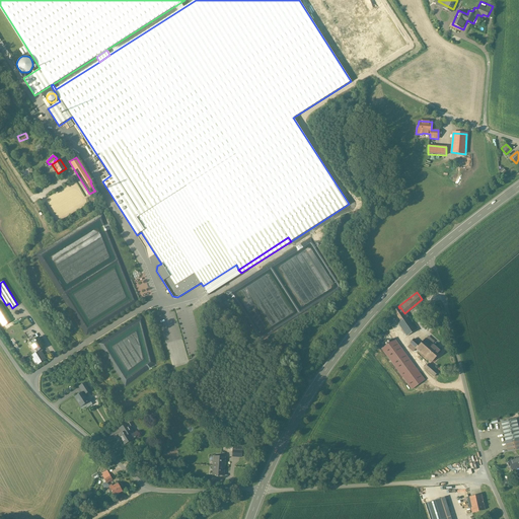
[(0,305),(0,320),(3,325),(11,321),(1,305),(0,306),(0,305)]
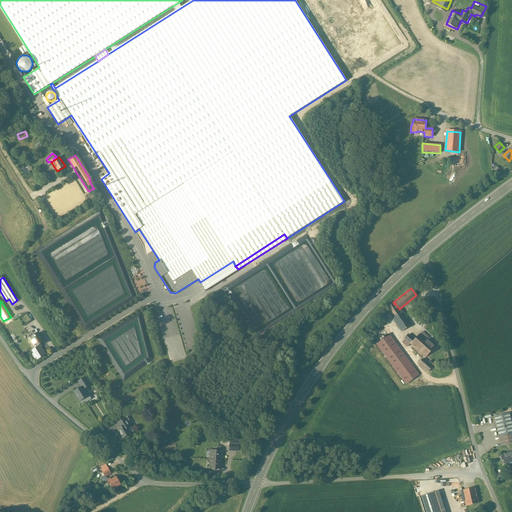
[(399,309),(395,303),(394,304),(386,309),(401,332),(411,325),(399,309)]
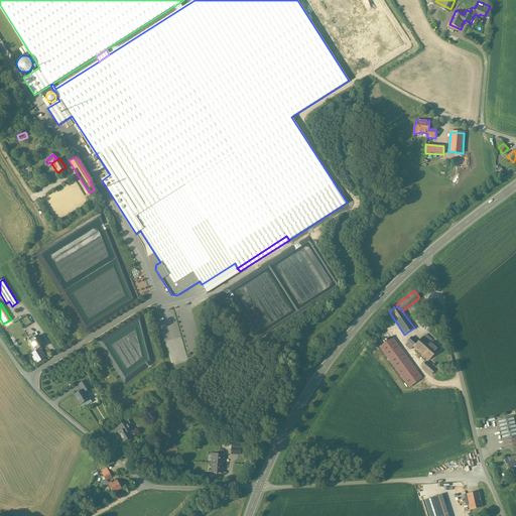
[(39,336),(29,342),(35,352),(32,354),(34,357),(33,358),(35,361),(36,361),(37,363),(45,357),(41,350),(42,349),(41,347),(44,345),(39,336)]
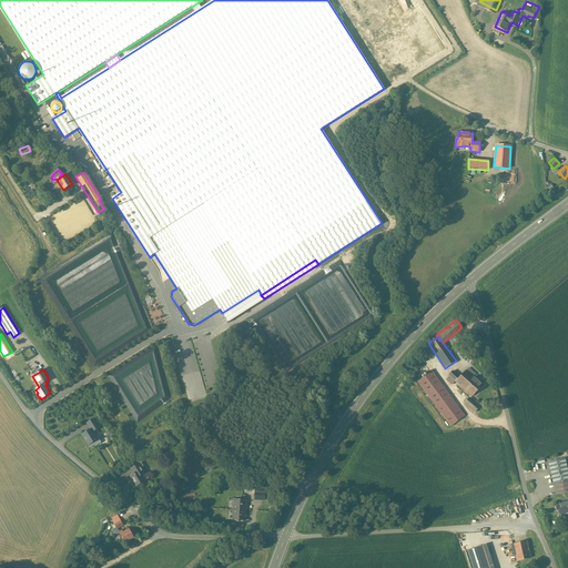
[(482,385),(466,371),(465,372),(459,377),(455,382),(472,396),(482,385)]
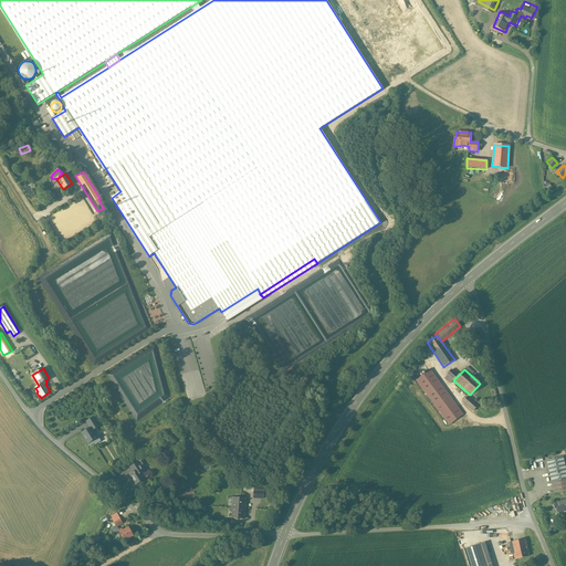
[(463,415),(430,370),(416,380),(449,425),(463,415)]
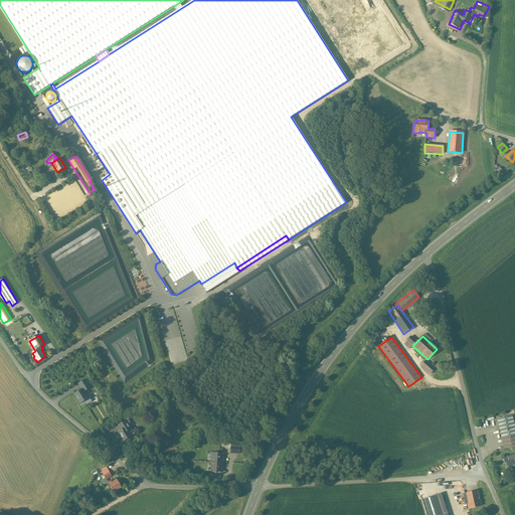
[(410,337),(406,341),(407,341),(412,346),(416,342),(410,337)]
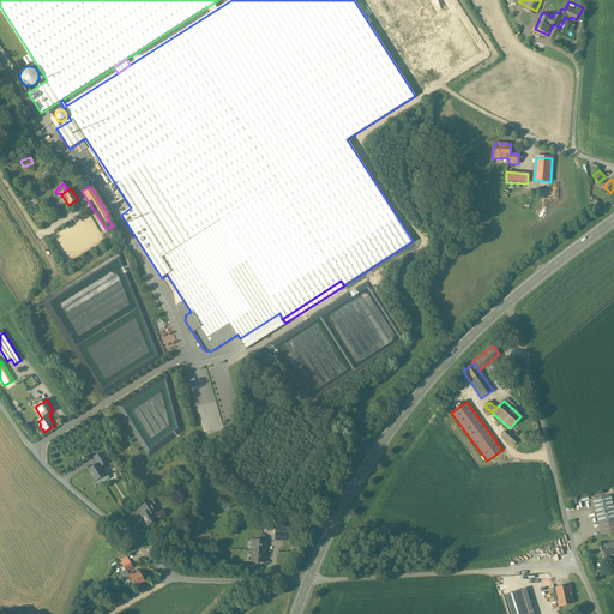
[(518,440),(506,431),(499,439),(510,449),(518,440)]
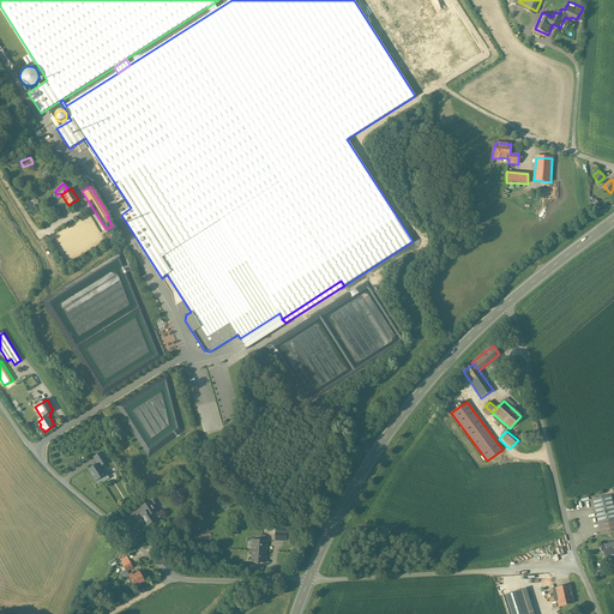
[(102,452),(94,458),(98,464),(100,467),(108,462),(102,452)]
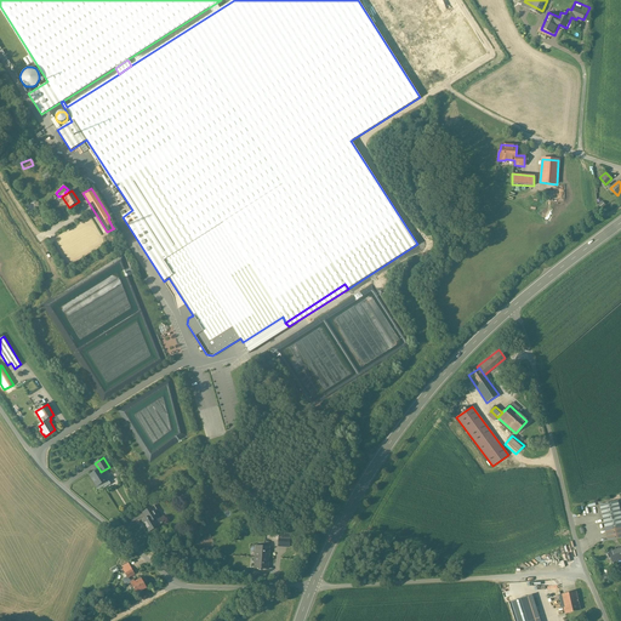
[(100,469),(90,476),(92,479),(92,480),(98,490),(103,486),(104,489),(110,484),(106,476),(104,477),(101,472),(100,469)]
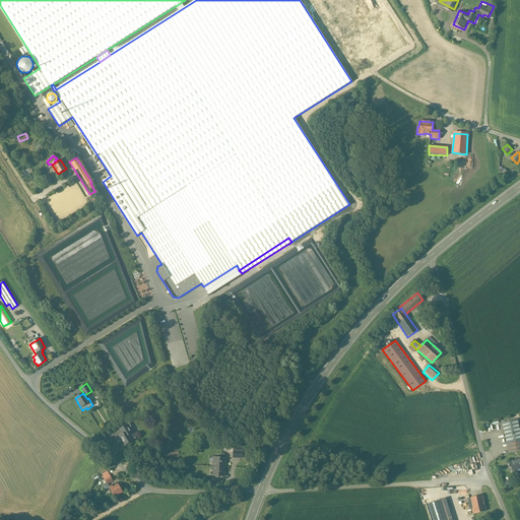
[(519,433),(517,419),(502,423),(506,443),(515,442),(519,440),(519,433)]
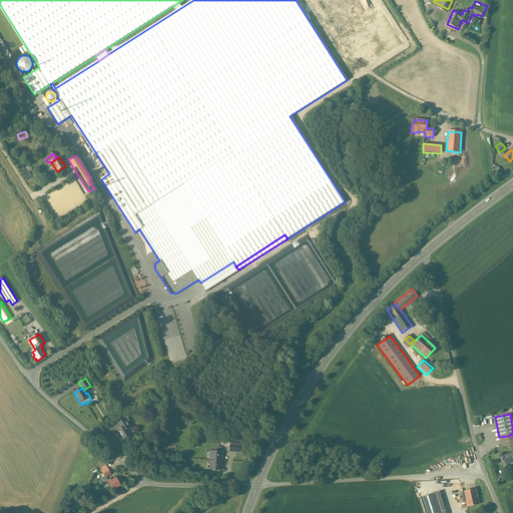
[(123,439),(130,434),(135,432),(134,431),(131,427),(130,427),(127,423),(130,422),(127,418),(118,424),(121,429),(117,431),(123,439)]
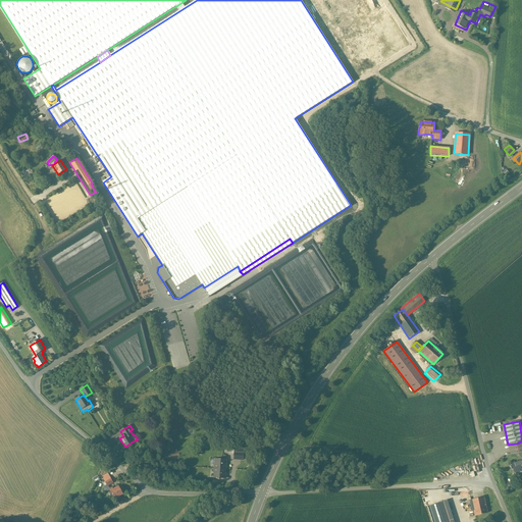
[(226,460),(215,459),(214,468),(225,469),(225,465),(226,465),(226,460)]
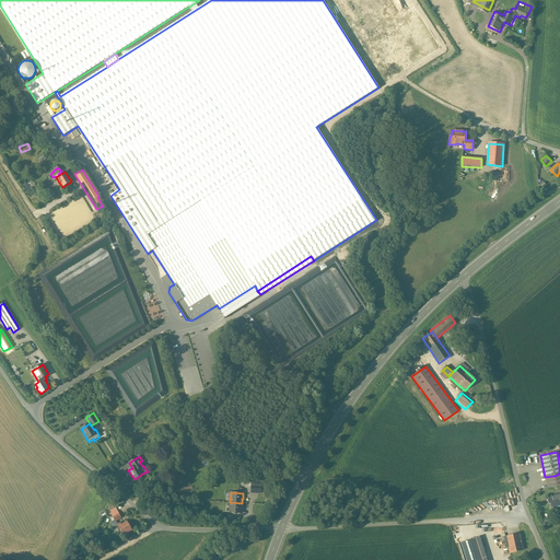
[(559,493),(559,494),(549,499),(553,511),(559,508),(559,492),(559,493)]
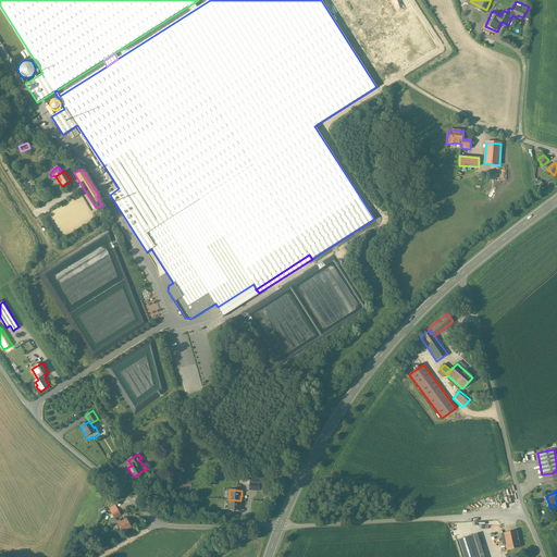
[(240,500),(229,499),(229,509),(240,510),(240,505),(240,500)]
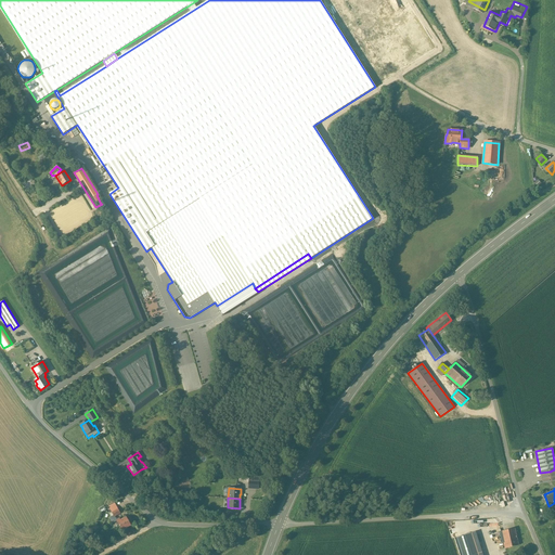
[(126,517),(120,520),(119,519),(116,520),(121,530),(131,526),(126,517)]
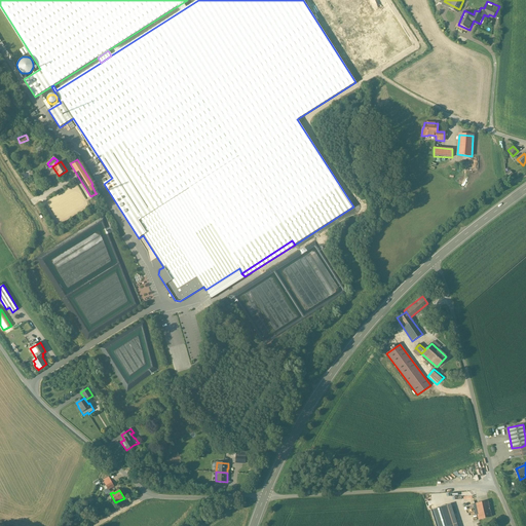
[(488,501),(475,504),(479,520),(491,517),(488,501)]
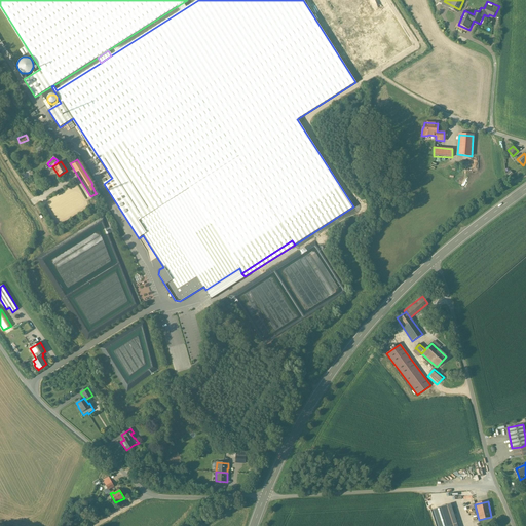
[(457,525),(450,503),(446,505),(452,525),(457,525)]
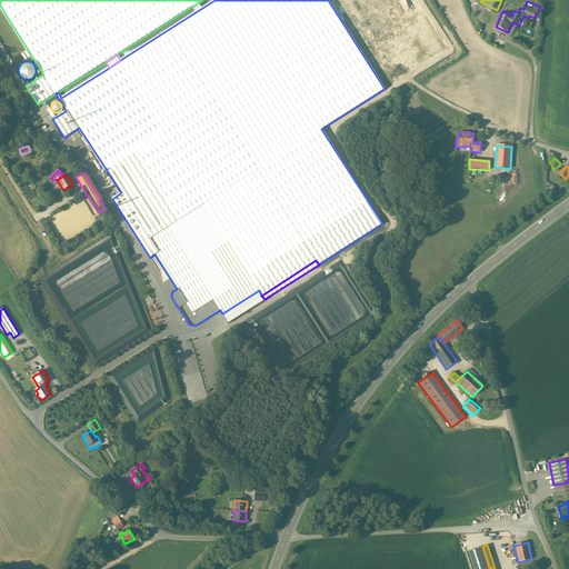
[(489,568),(482,547),(466,552),(470,568),(489,568)]
